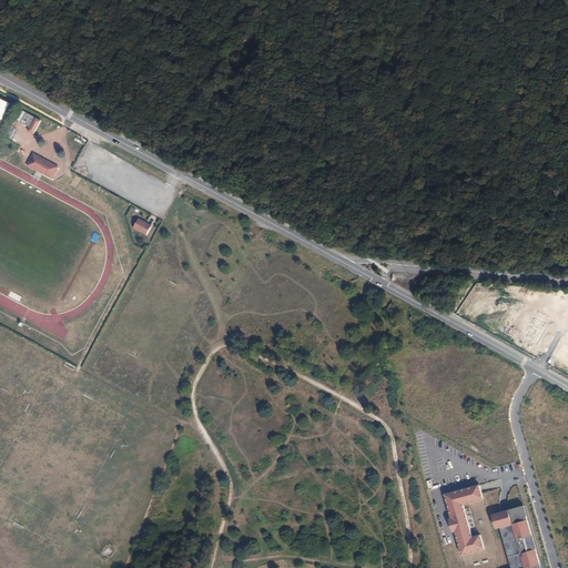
[(0,129),(12,105),(0,99),(0,129)]
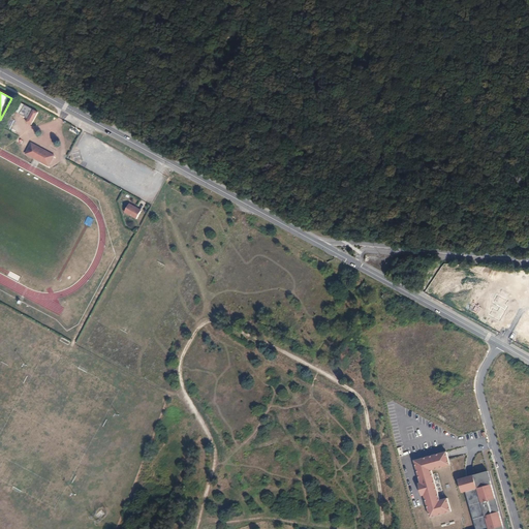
[(28,120),(33,111),(24,105),(20,115),(28,120)]
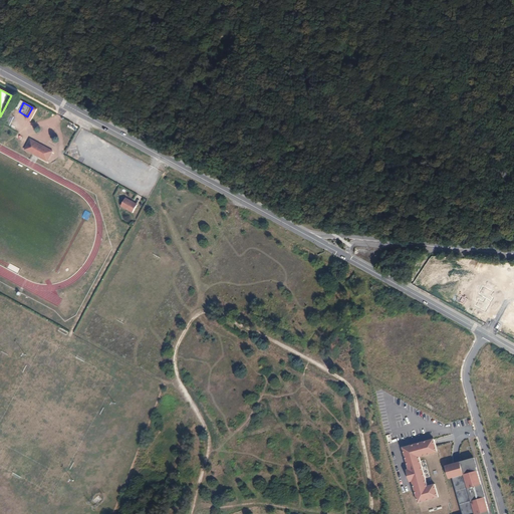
[(32,107),(27,116),(25,119),(30,121),(37,109),(32,107)]
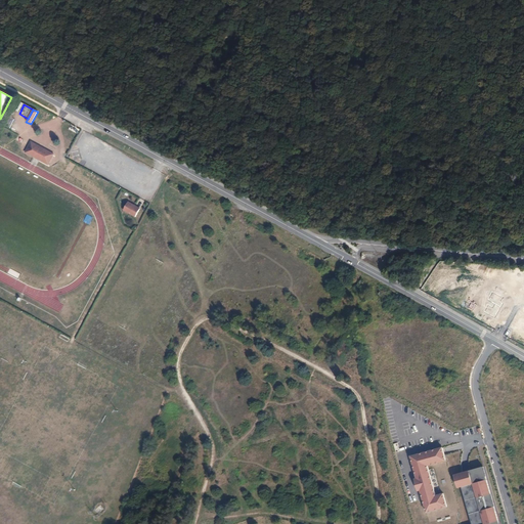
[(53,155),(31,142),(25,153),(47,165),(53,155)]
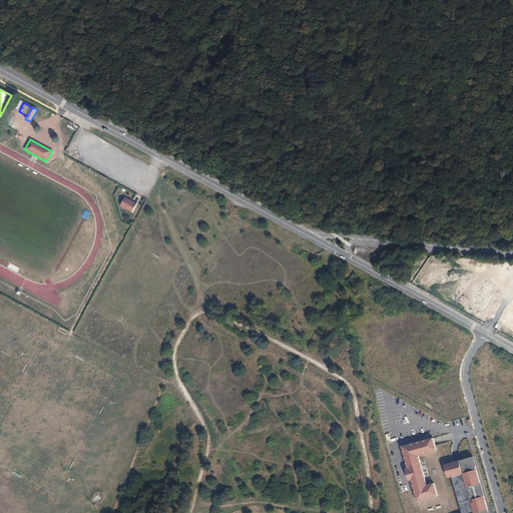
[(132,212),(137,204),(125,198),(120,206),(132,212)]
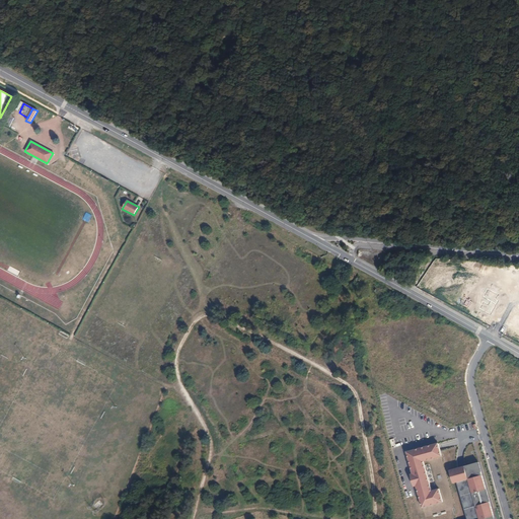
[(85,212),(82,219),(88,222),(91,215),(85,212)]
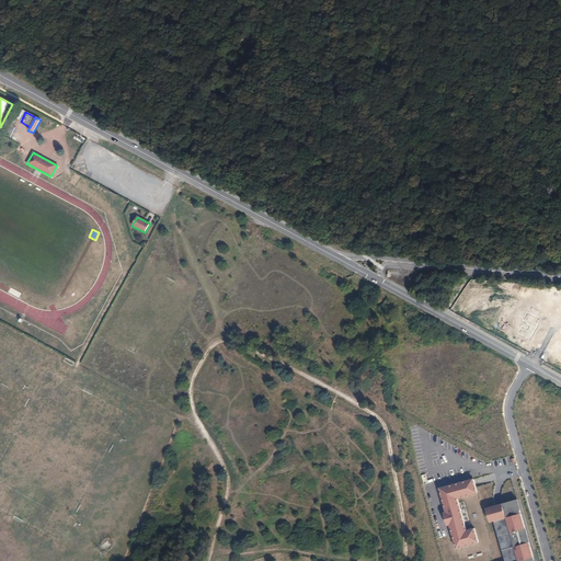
[(522,320),(529,324),(531,320),(535,322),(537,318),(527,311),(522,320)]
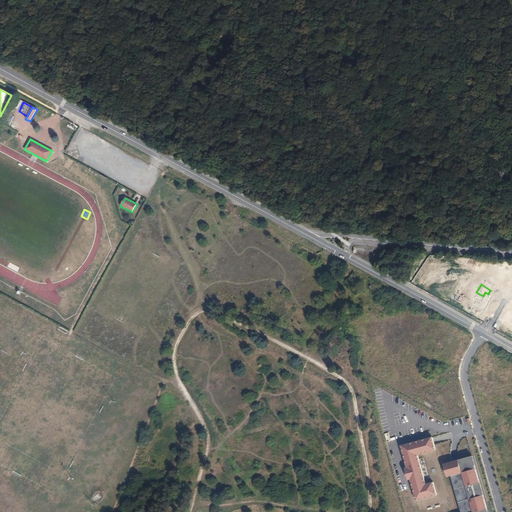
[(483,310),(487,303),(481,299),(477,297),(472,304),(483,310)]
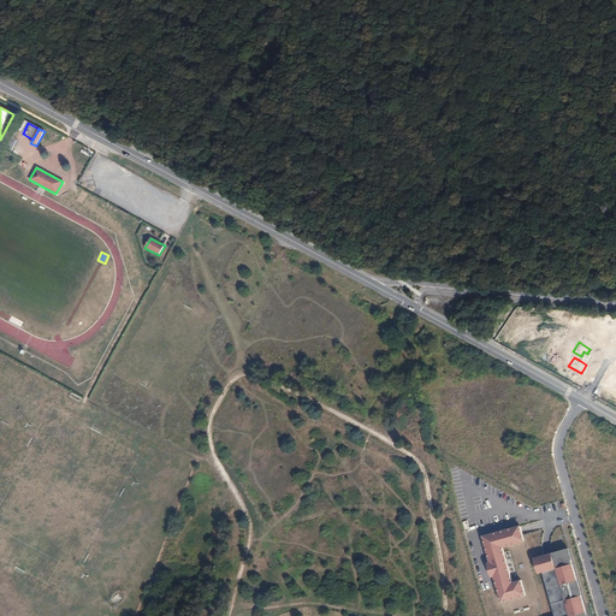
[(522,532),(520,526),(483,535),(490,562),(487,563),(491,576),(495,576),(502,602),(526,594),(521,580),(513,582),(503,546),(525,540),(522,532)]
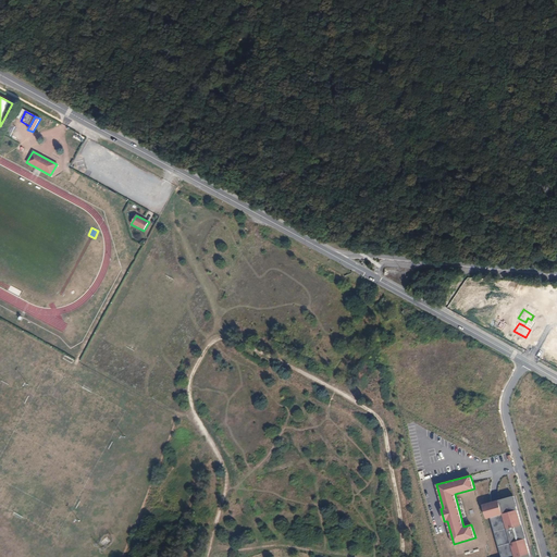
[(530,556),(530,554),(518,509),(514,495),(499,499),(494,500),(483,504),(486,518),(491,517),(502,556),(530,556)]
